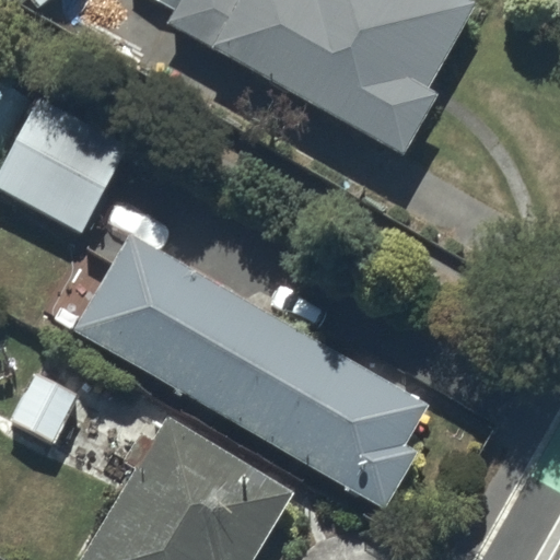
[(179,0),(168,21),(405,152),(438,93),(430,89),(478,0),(179,0)]
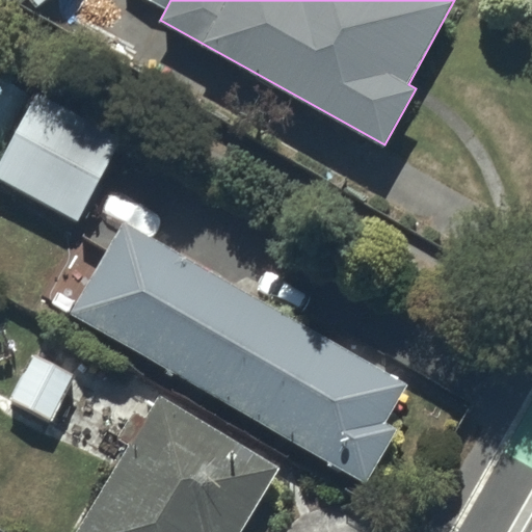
[(38,89),(0,158),(0,176),(78,220),(125,137),(38,89)]
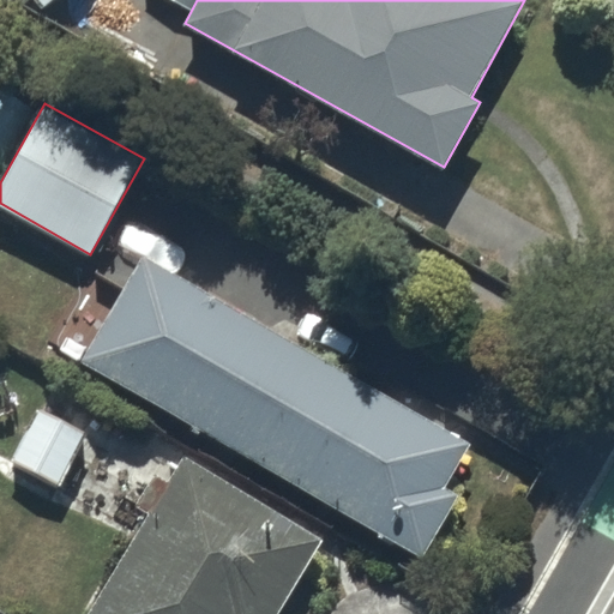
[(469,440),(142,252),(82,356),(426,554),(461,493),(445,483),(469,440)]
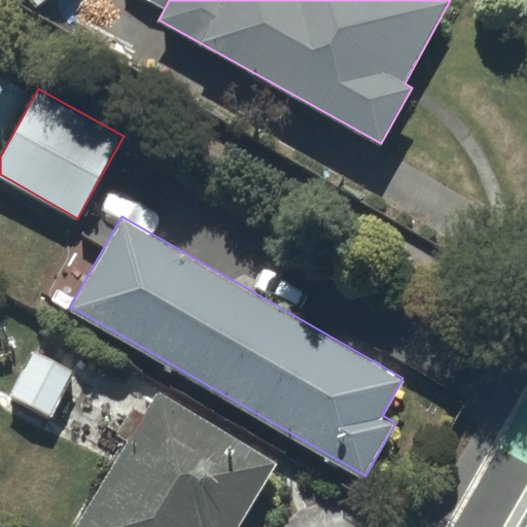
[(33,346),(8,392),(51,415),(76,370),(33,346)]
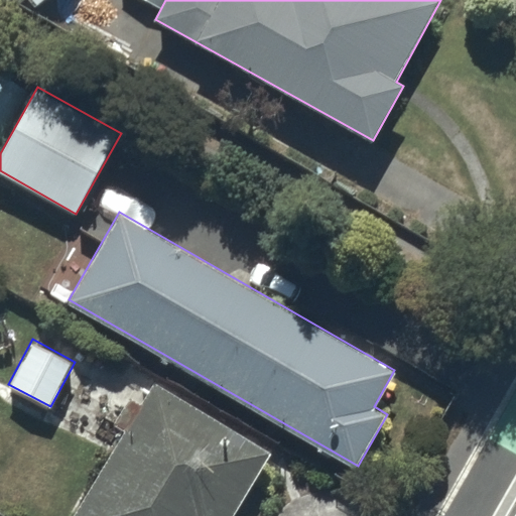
[(231,515),(272,452),(157,380),(142,403),(133,397),(116,424),(126,430),(72,515),(231,515)]
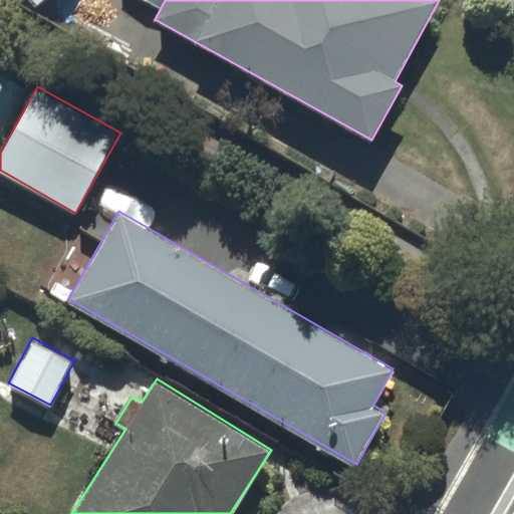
All buildings are outlined.
